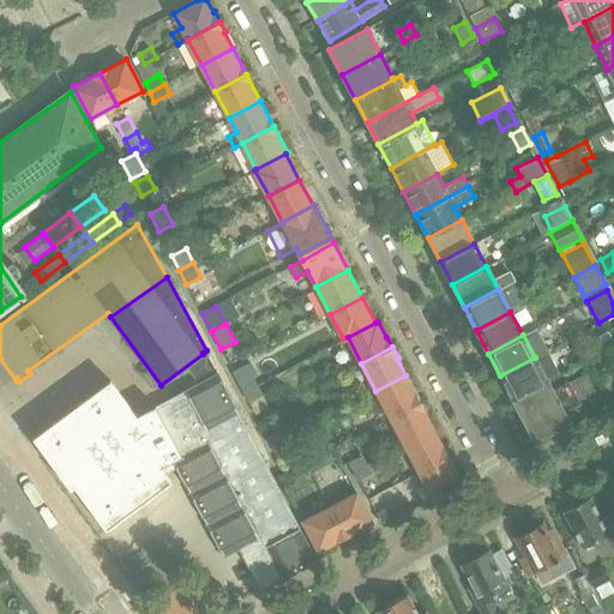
[(535,357),(500,375),(513,399),(547,381),(546,379),(559,372),(548,351),(535,359),(535,357)]
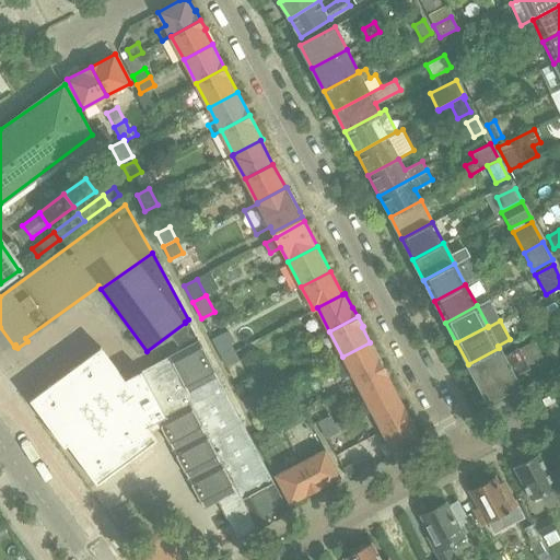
[(212,338),(220,352),(233,346),(231,343),(234,341),(229,329),(212,338)]
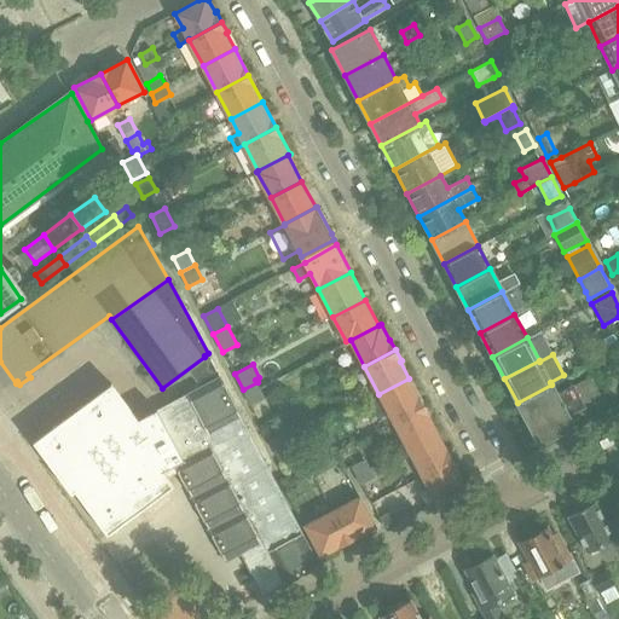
[(229,391),(221,375),(139,418),(113,383),(34,441),(73,493),(76,490),(109,533),(173,487),(161,470),(174,463),(225,562),(249,549),(271,591),(320,565),(229,391)]
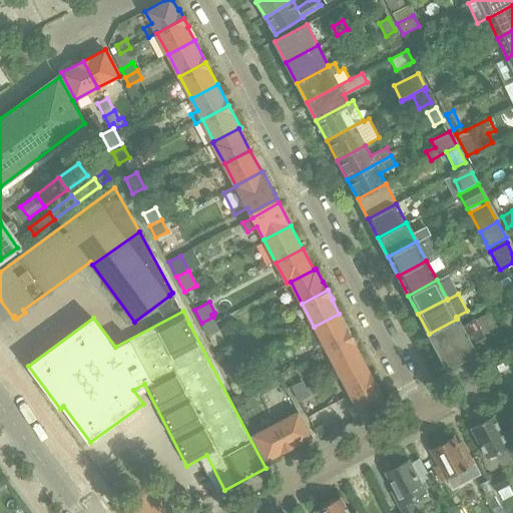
[(457,319),(429,334),(438,351),(494,322),(489,313),(462,327),(457,319)]
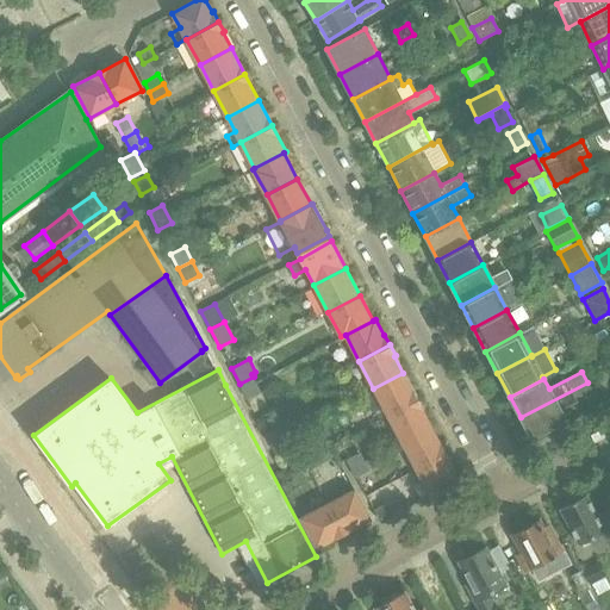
[(403,373),(373,388),(387,415),(417,399),(403,373)]
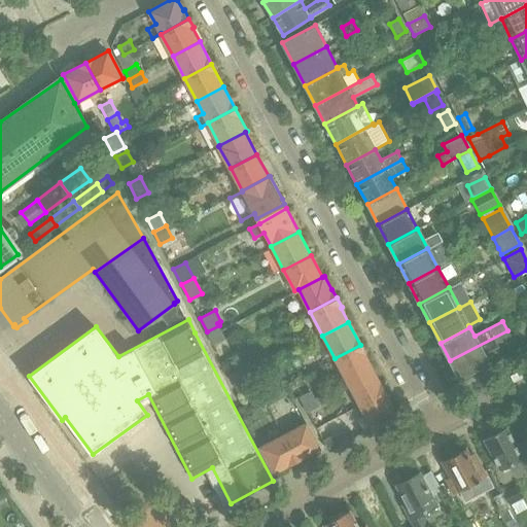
[(225,339),(219,325),(207,331),(213,345),(225,339)]
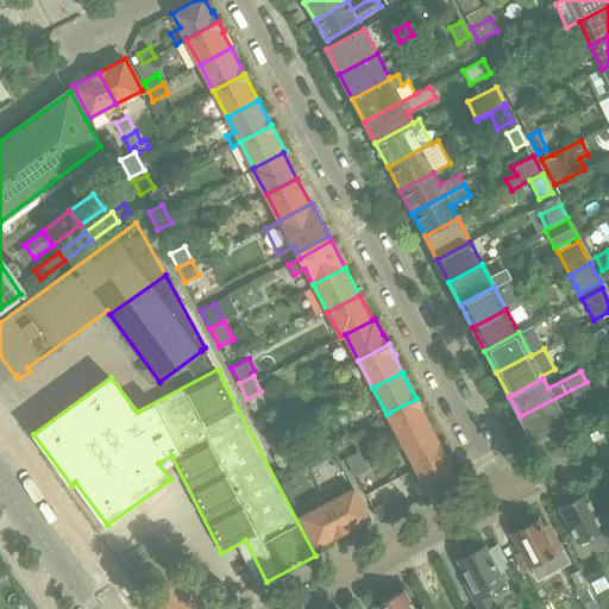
[(586,382),(520,416),(531,438),(565,420),(566,424),(584,414),(581,407),(563,416),(559,408),(591,391),(586,382)]
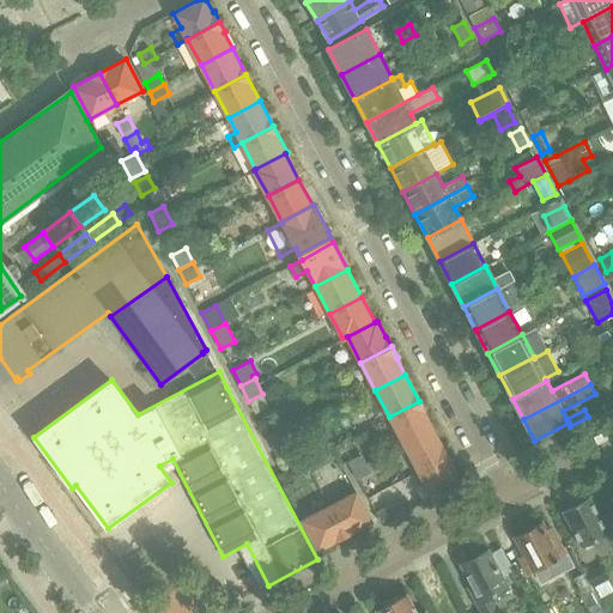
[(419,401),(389,417),(404,444),(434,429),(419,401)]
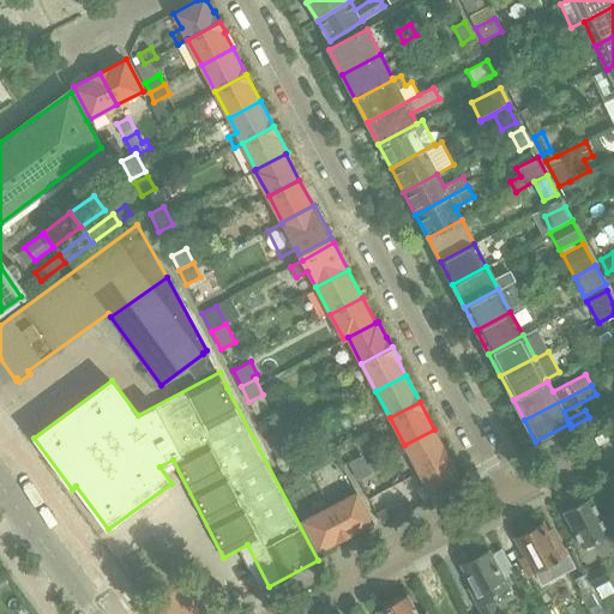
[(276,455),(290,447),(282,429),(268,437),(276,455)]
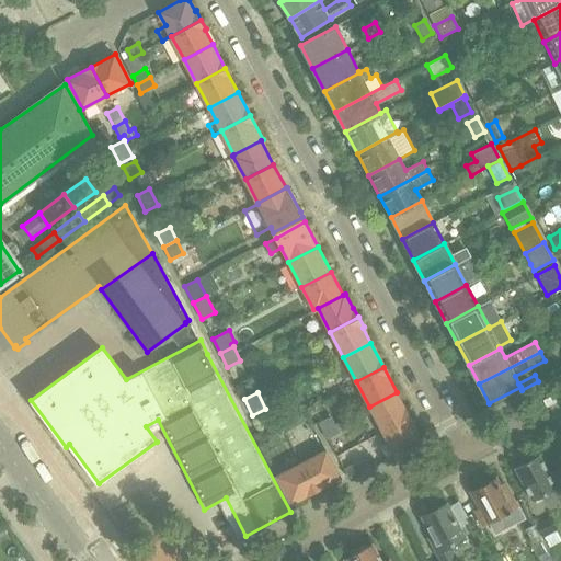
[(397,392),(369,407),(382,431),(410,415),(405,407),(404,407),(397,392)]
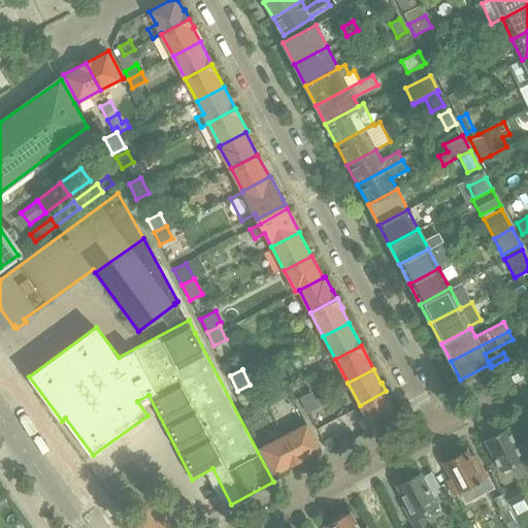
[(256,413),(290,395),(285,386),(252,403),(256,413)]
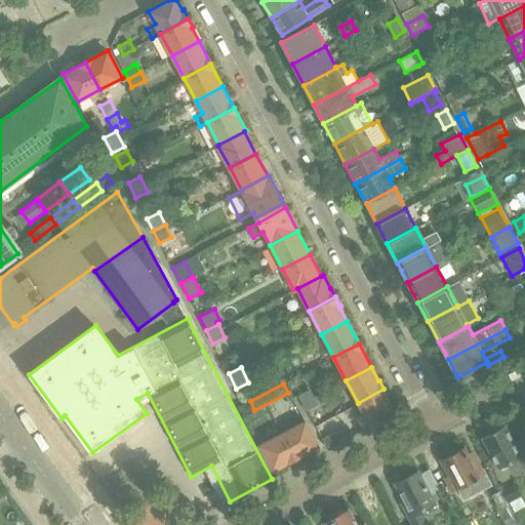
[(297,395),(301,403),(314,397),(310,389),(297,395)]
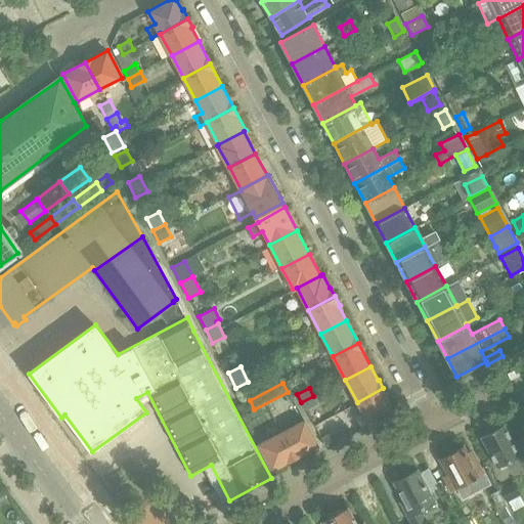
[(383,388),(357,402),(368,425),(394,411),(387,398),(388,397),(383,388)]
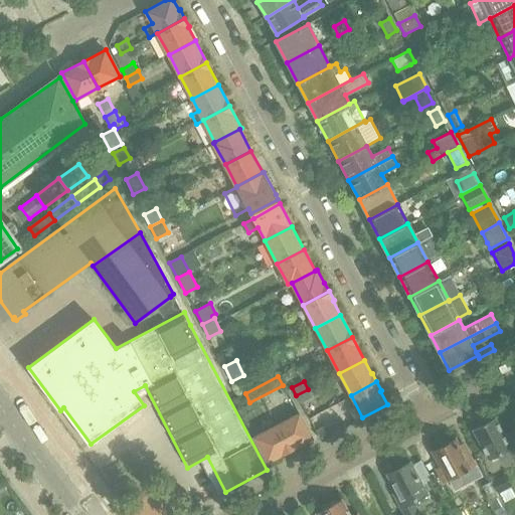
[(308,389),(296,395),(300,403),(312,396),(308,389)]
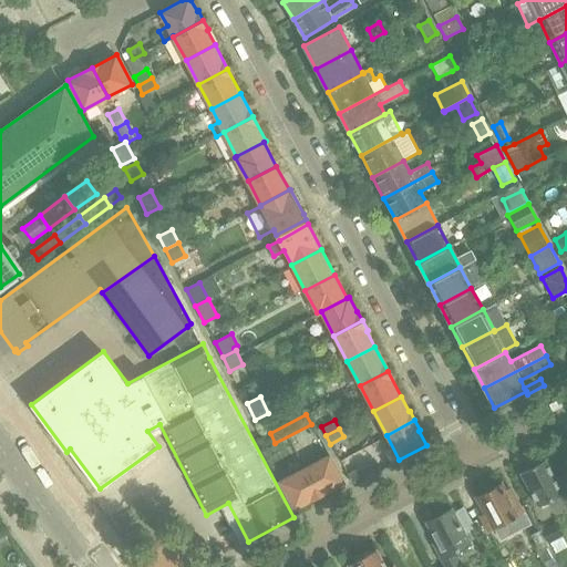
[(329,454),(305,467),(319,495),(343,482),(329,454)]
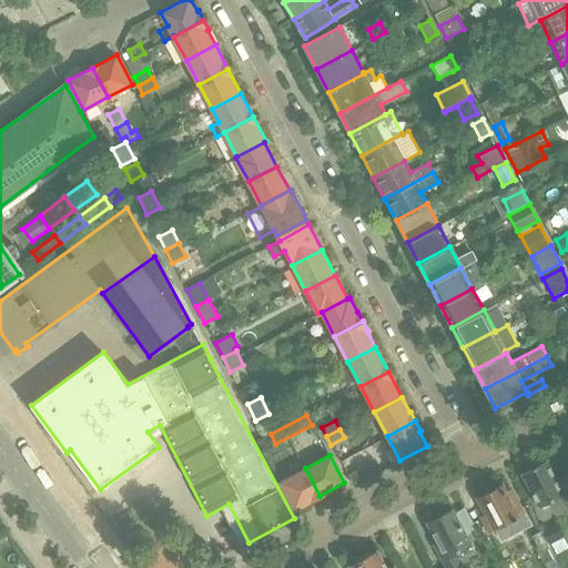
[(554,479),(545,462),(521,475),(539,508),(563,496),(560,490),(563,489),(557,478),(554,479)]
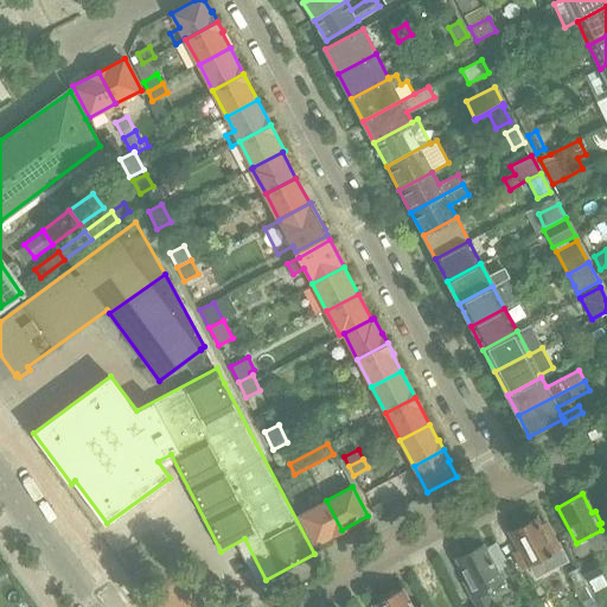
[(342,530),(326,500),(299,515),(314,544),(342,530)]
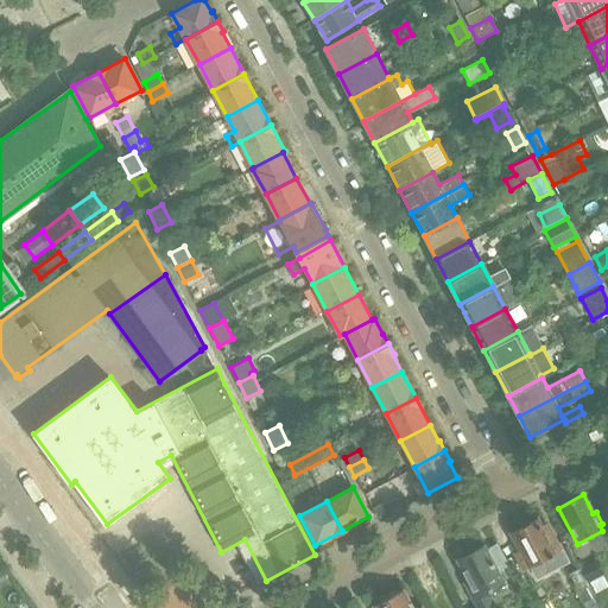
[(385,517),(392,513),(386,501),(372,508),(377,517),(385,517)]
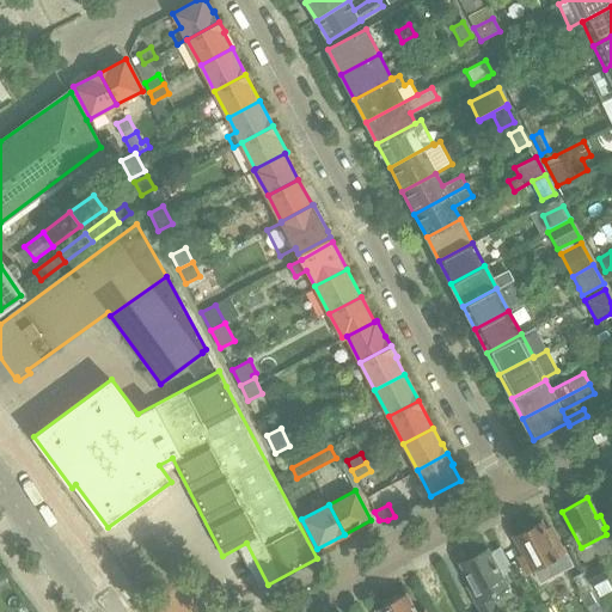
[(522,531),(515,534),(525,552),(519,556),(528,574),(549,563),(554,571),(569,563),(550,527),(545,530),(540,521),(534,525),(531,522),(524,526),(522,531)]
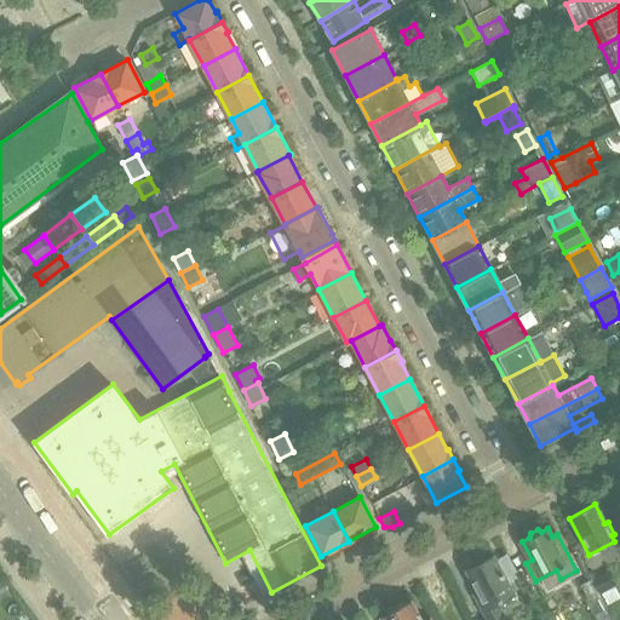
[(506,554),(494,561),(500,572),(512,566),(506,554)]
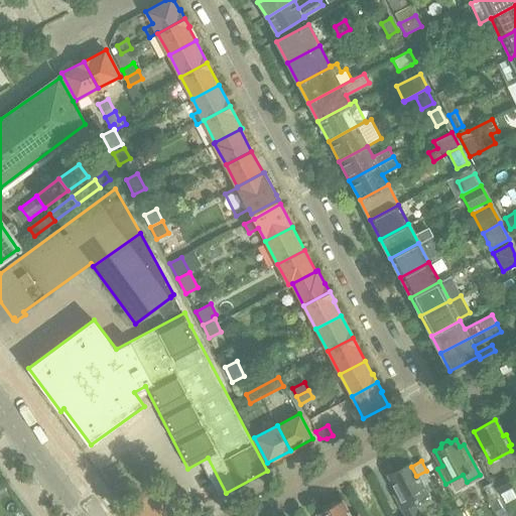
[(420,515),(414,503),(427,495),(416,476),(411,467),(410,465),(390,476),(399,493),(395,495),(406,515),(420,515)]
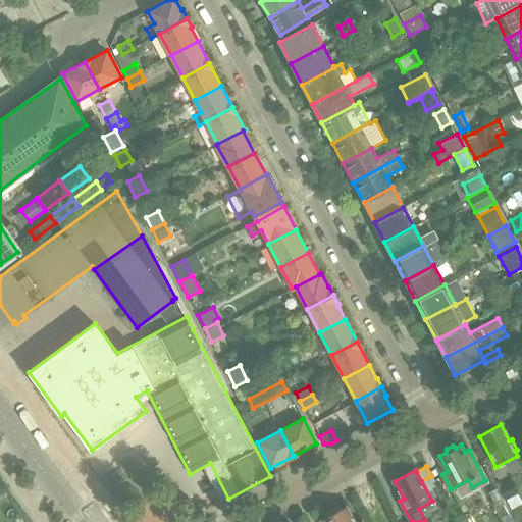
[(513,479),(498,487),(504,500),(520,492),(513,479)]
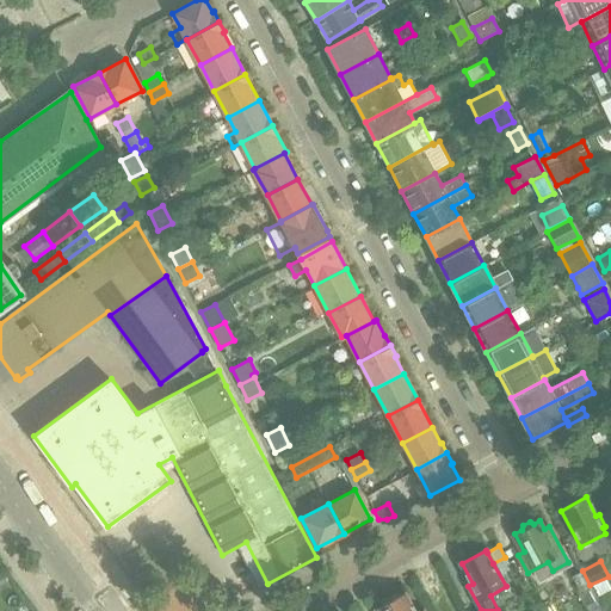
[(590,585),(582,571),(573,575),(580,590),(590,585)]
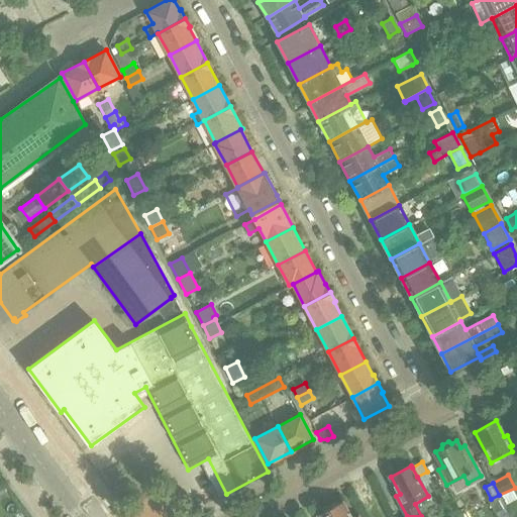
[(359,516),(358,514),(352,516),(350,516),(342,501),(317,515),(318,516),(359,516)]
